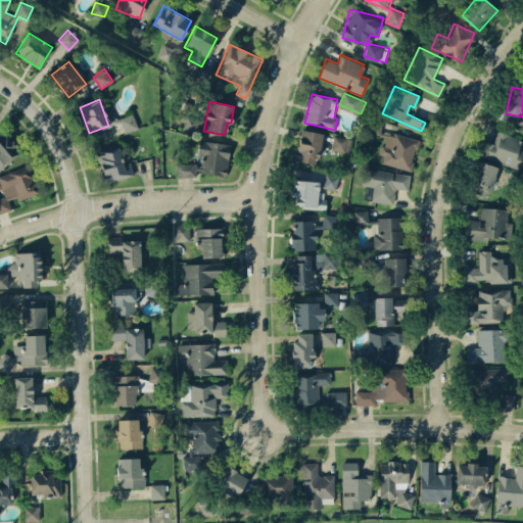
[(111,126),(121,123),(124,133),(138,128),(133,113),(109,121),(111,126)]
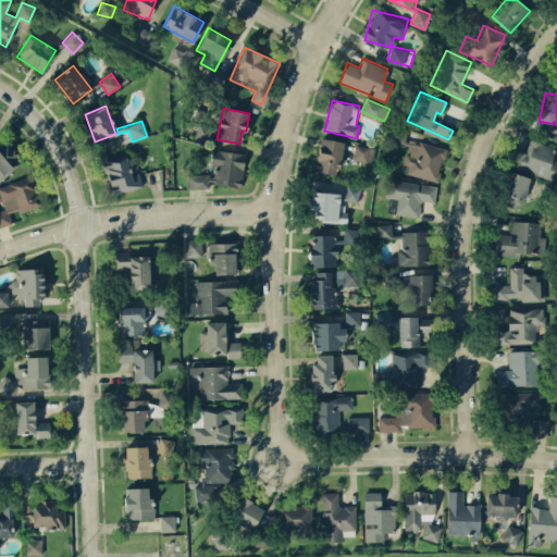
[(343,140),(319,138),(314,171),(339,174),(343,140)]
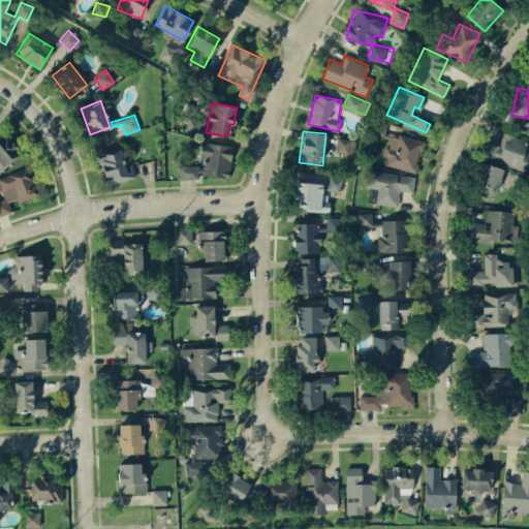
[(480,157),(527,172),(528,165),(528,152),(525,151),(528,141),(503,132),(499,145),(486,141),(480,157)]
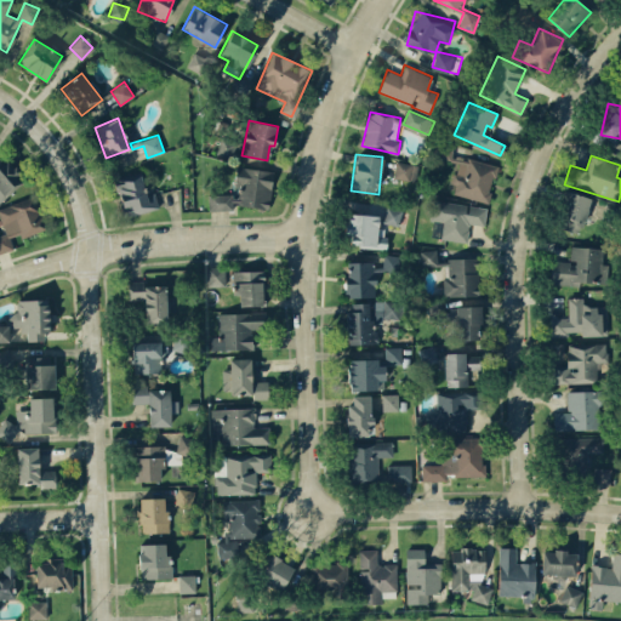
[(0,201),(26,180),(5,157),(0,160),(0,201)]
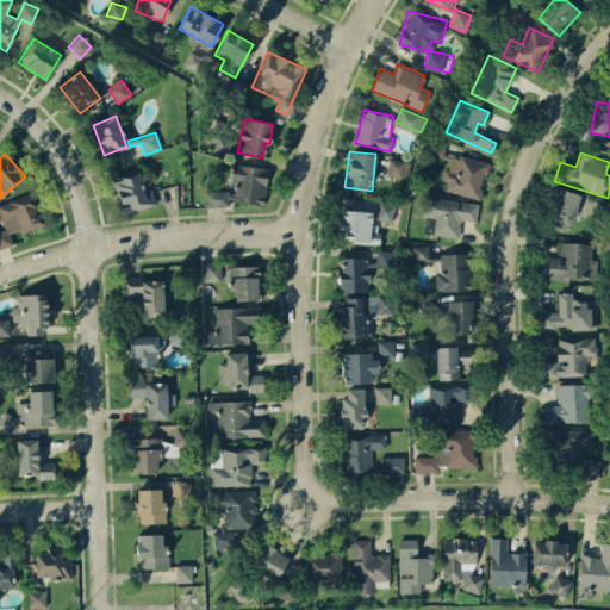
[(480,199),(489,163),(449,155),(444,180),(447,180),(444,191),(480,199)]
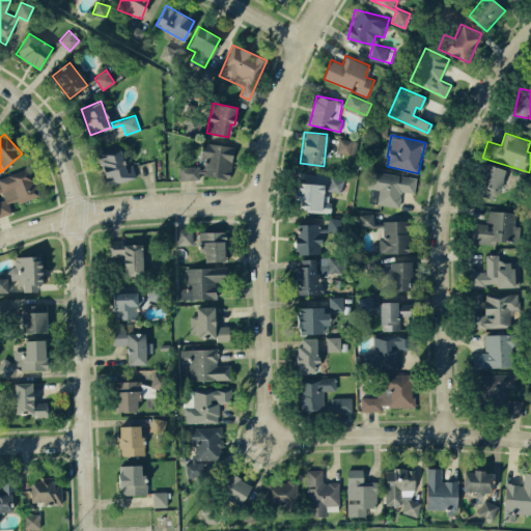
[(355,155),(358,141),(339,138),(337,151),(355,155)]
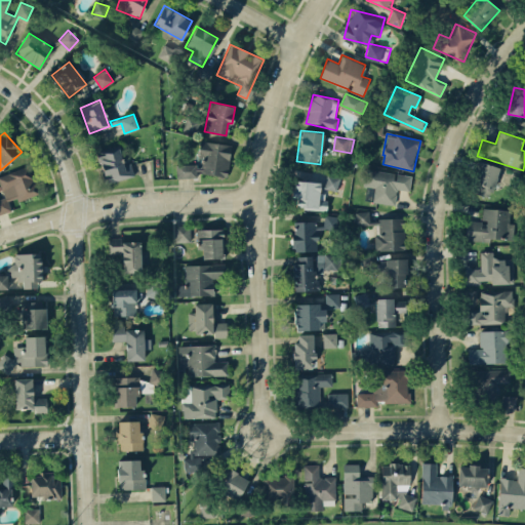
[(231,145),(200,140),(198,153),(204,154),(202,173),(228,176),(231,145)]
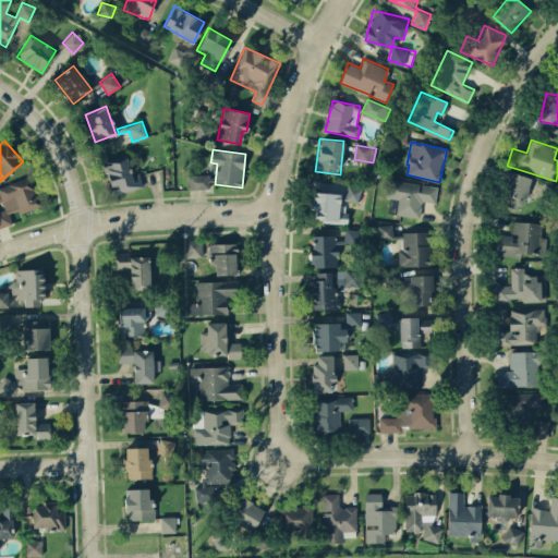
[(140,172),(131,174),(126,156),(105,160),(111,193),(142,187),(140,172)]
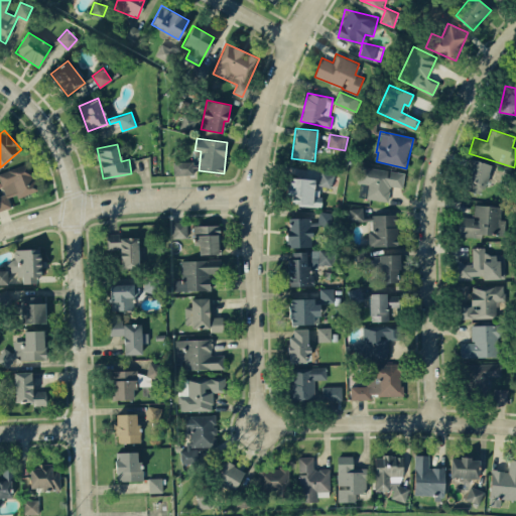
[(491,164),(470,158),(461,187),(481,195),(491,164)]
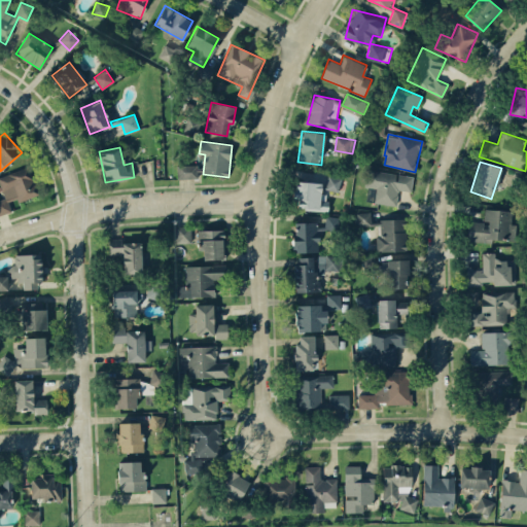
[(176,165),(177,178),(197,178),(197,164),(176,165)]
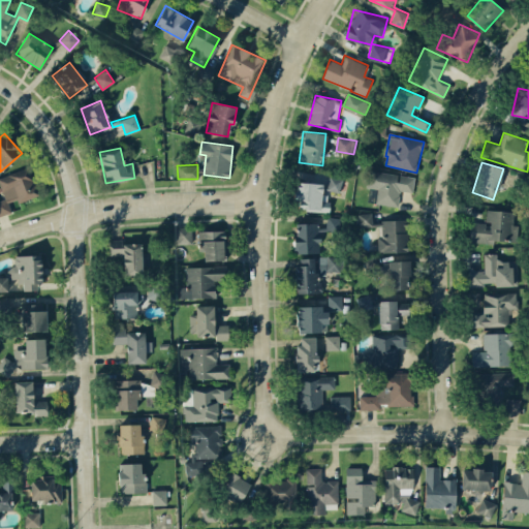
[(0,176),(0,185),(4,199),(0,199),(0,215),(11,212),(8,205),(38,195),(29,166),(0,176)]
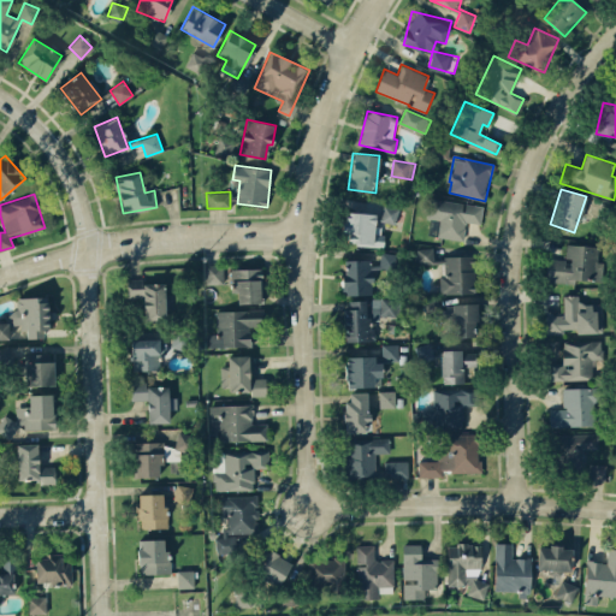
[(483,205),(428,197),(426,219),(439,220),(437,237),(463,241),(466,221),(480,224),(483,205)]
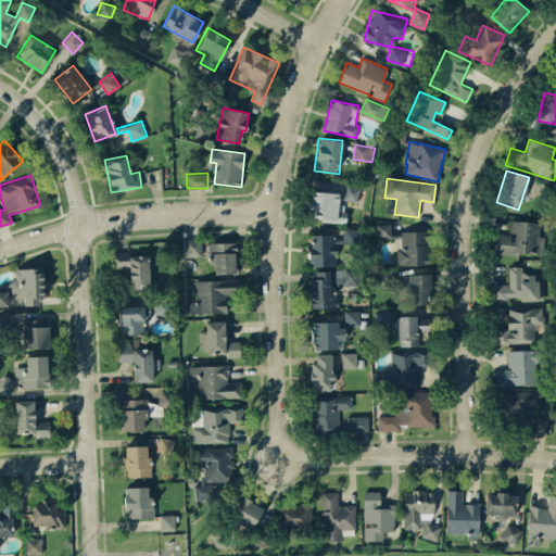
[(345,223),(346,211),(338,211),(338,200),(357,201),(358,186),(345,185),(345,193),(311,191),(310,210),(314,211),(314,220),(345,223)]
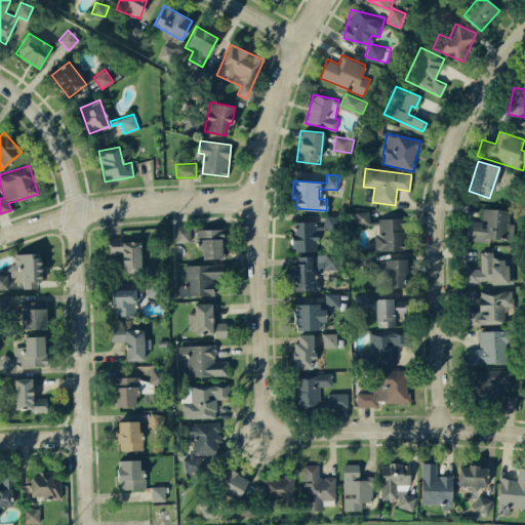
[(509,209),(482,208),(482,220),(466,219),(465,239),(507,240),(509,209)]
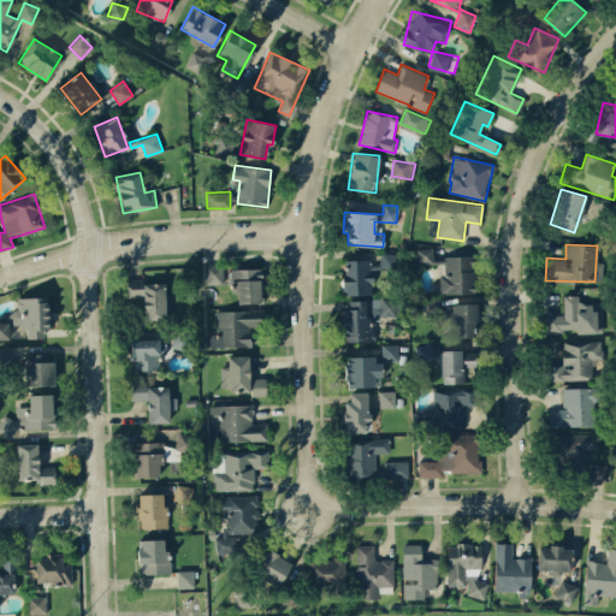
[(418,248),(418,264),(433,262),(433,248),(418,248)]
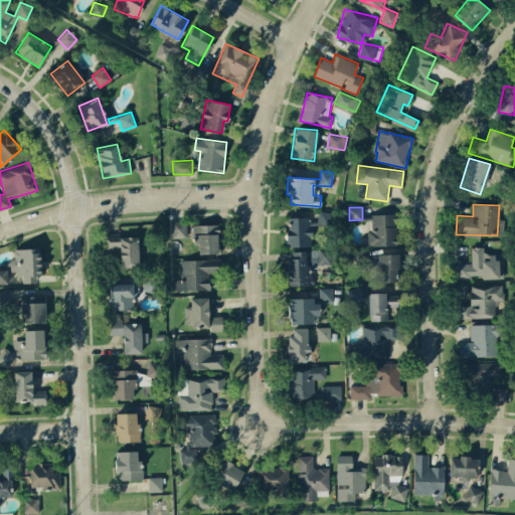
[(396,244),(395,213),(369,214),(370,245),(396,244)]
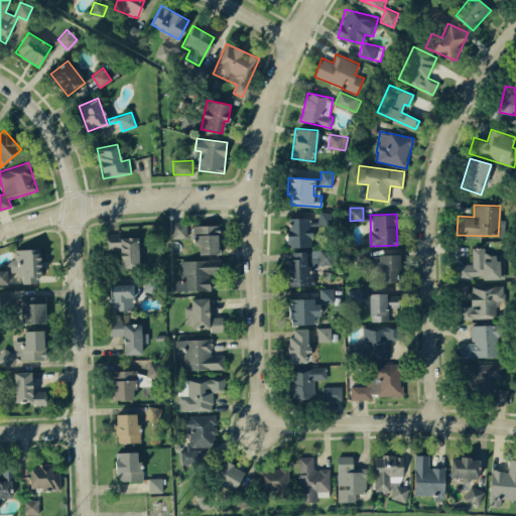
[(288,247),(311,246),(311,217),(287,217),(288,247)]
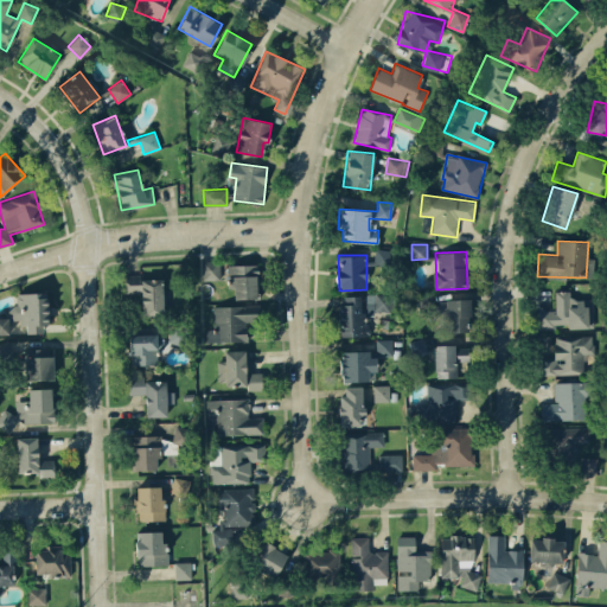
[(200,261),(200,280),(221,279),(219,260),(200,261)]
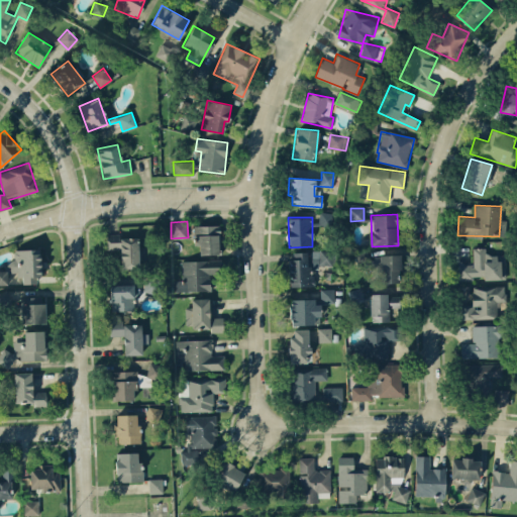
[(197,254),(220,253),(219,225),(196,225),(197,254)]
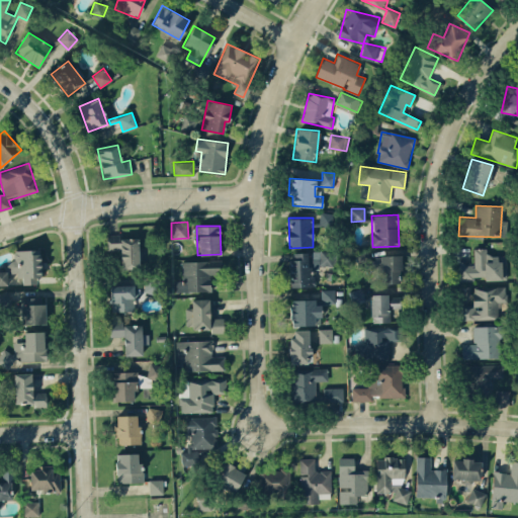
[(119,239),(119,234),(106,235),(107,250),(120,250),(120,268),(139,268),(138,238),(119,239)]
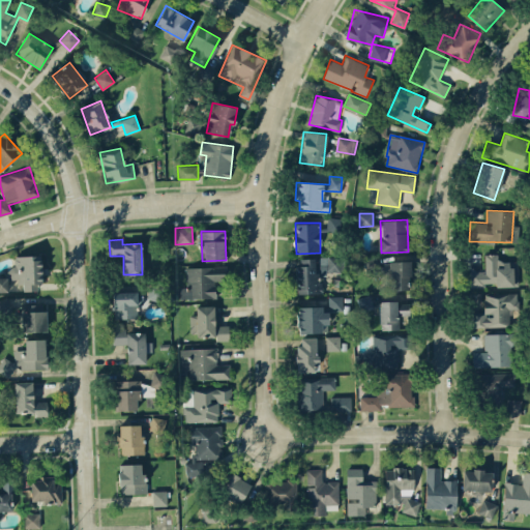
[(519,285),(518,261),(499,262),(499,254),(484,254),(484,271),(469,271),(469,287),(519,285)]
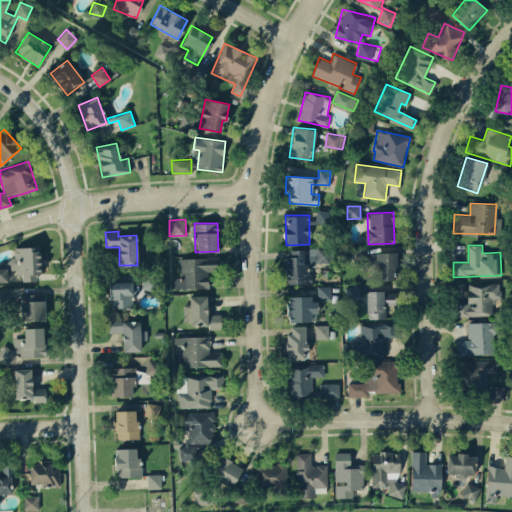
[(13,247),(14,258),(7,258),(7,272),(22,271),(22,281),(39,280),(38,246),(13,247)]
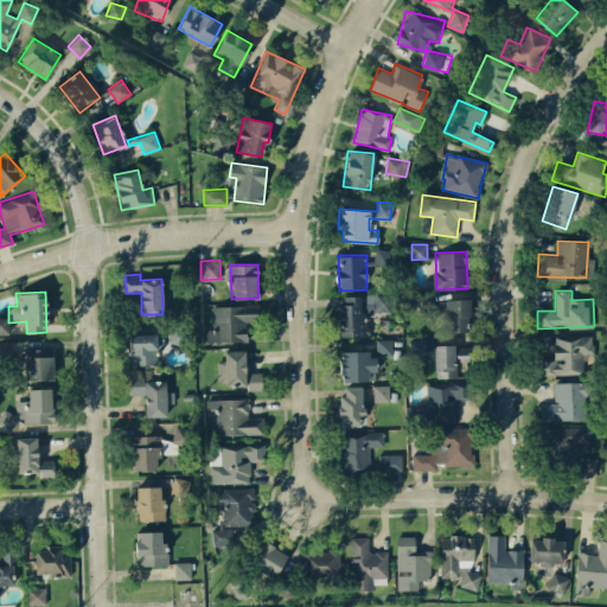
[(391,294),(364,294),(364,295),(340,295),(339,336),(368,336),(368,314),(374,314),(374,311),(390,311),(391,294)]
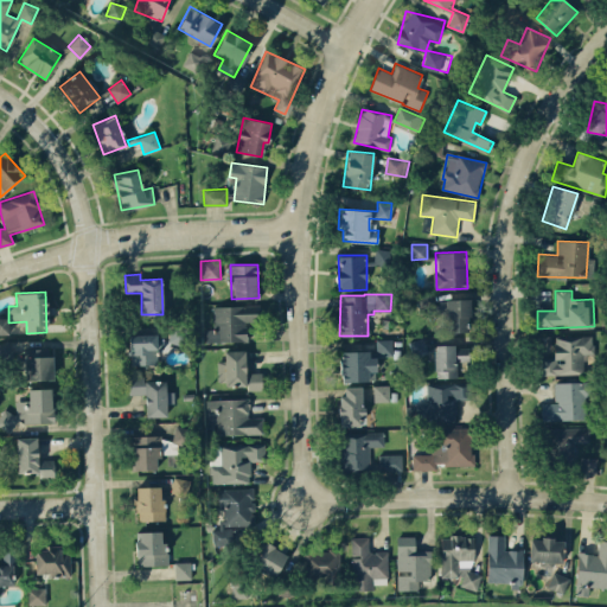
[(470,299),(440,299),(441,332),(470,331),(470,299)]
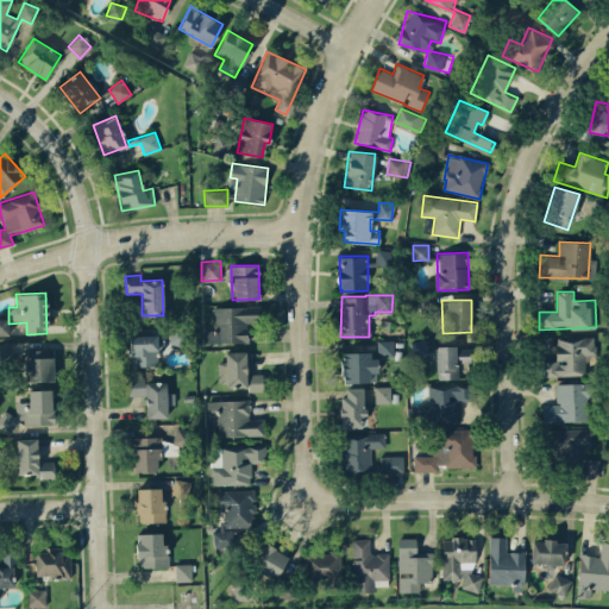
[(248,341),(248,321),(261,320),(261,306),(214,307),(214,330),(207,331),(207,343),(248,341)]
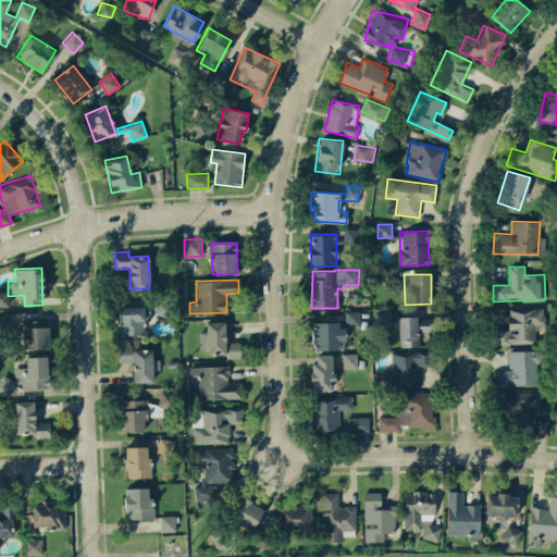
[(8,292),(0,291),(0,306),(9,306),(8,292)]
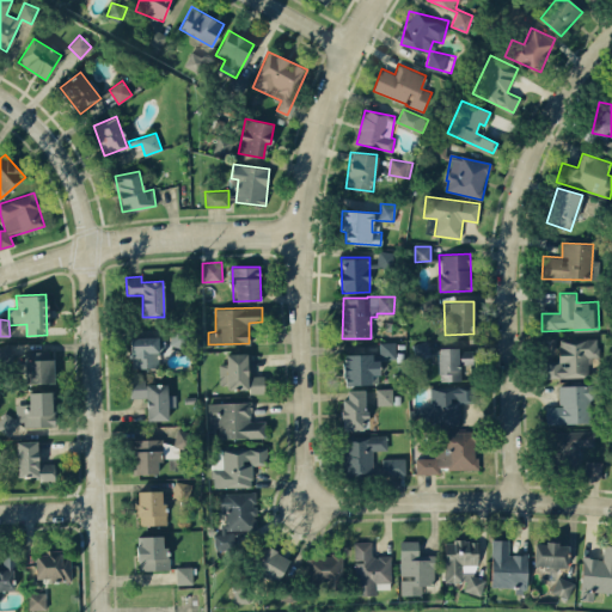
[(185,330),(171,331),(171,347),(185,346),(185,330)]
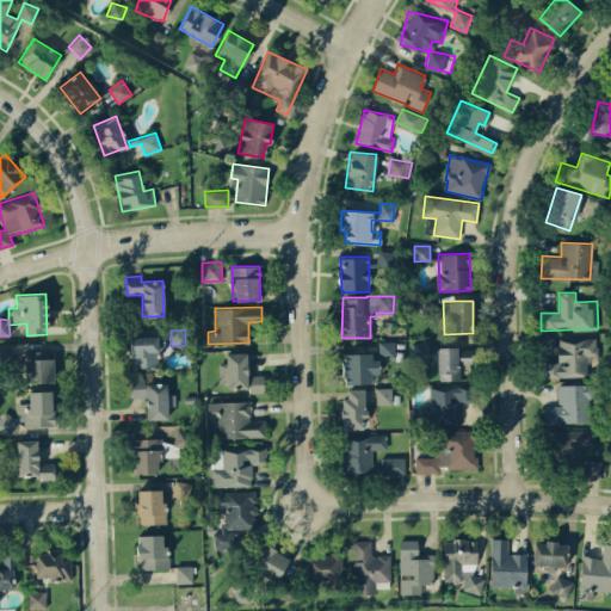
[(130,337),(130,368),(156,366),(156,353),(165,353),(164,337),(130,337)]
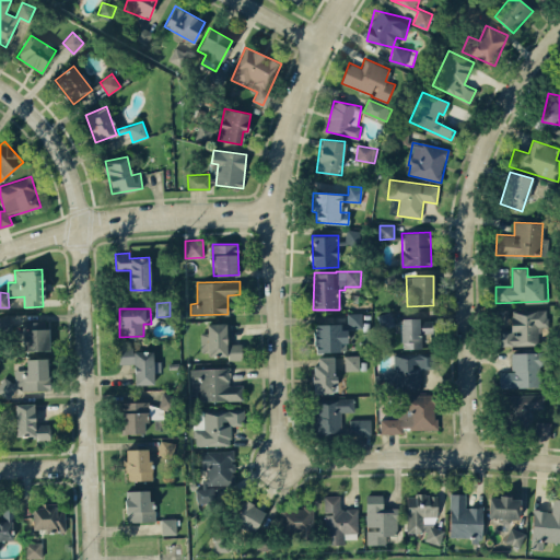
[(498,345),(539,345),(538,327),(547,327),(546,308),(511,310),(512,331),(498,333),(498,345)]
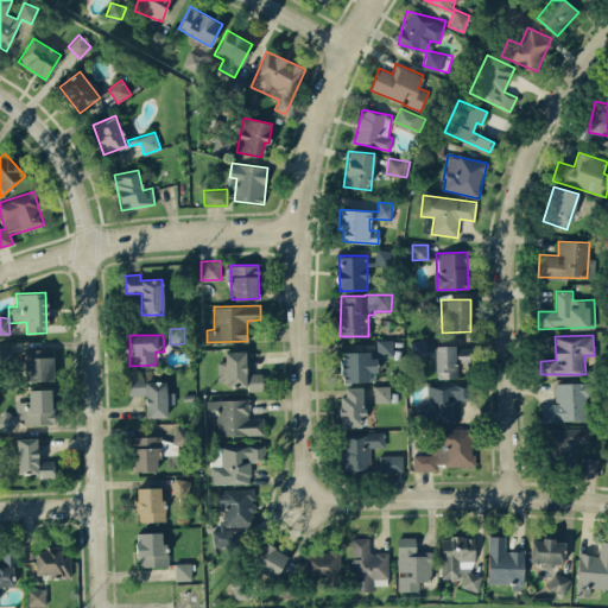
[(393,355),(393,339),(378,340),(378,356),(393,355)]
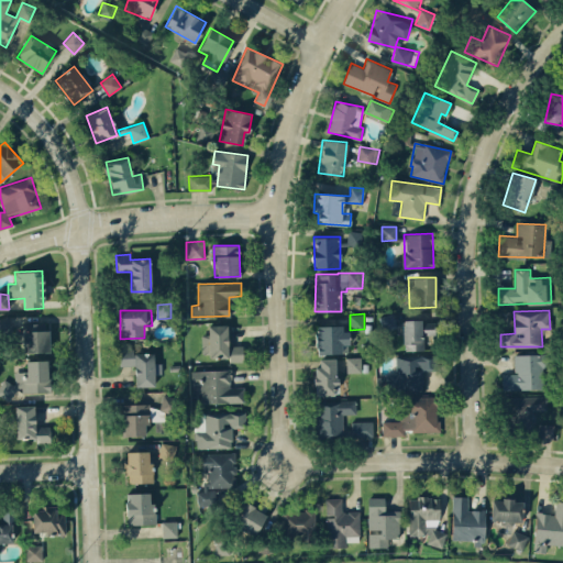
[(423,350),(423,334),(433,333),(433,320),(404,320),(404,350),(423,350)]
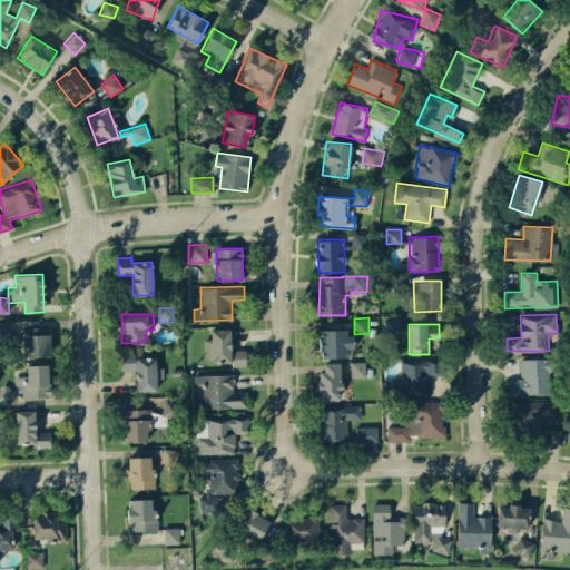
[(49,356),(49,327),(22,327),(23,356),(49,356)]
